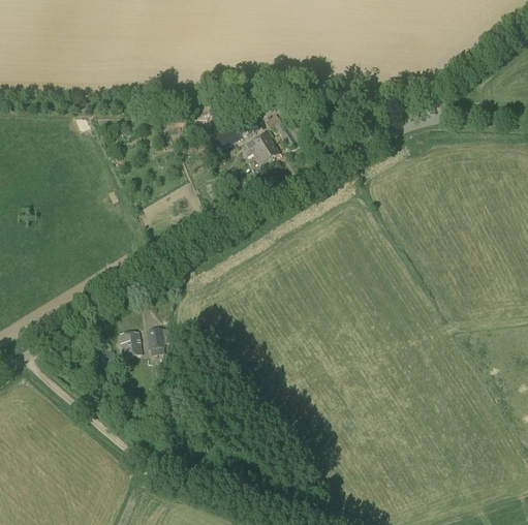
[(280,121),(275,113),(264,119),(270,128),(274,125),(287,147),(296,142),(294,141),(303,135),(300,131),(309,125),(305,119),(296,124),(289,115),(280,121)]
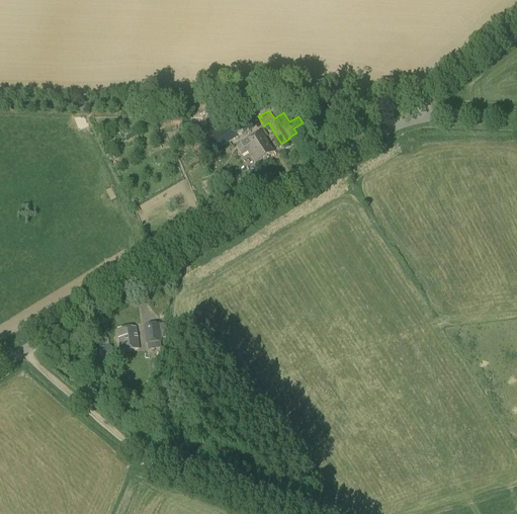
[(181,113),(170,113),(170,122),(181,122),(181,113)]
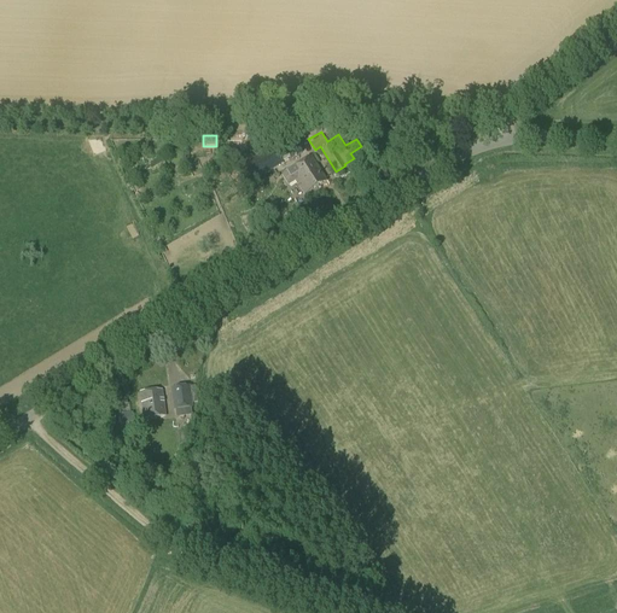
[(280,140),(272,145),(280,158),(289,153),(280,140)]
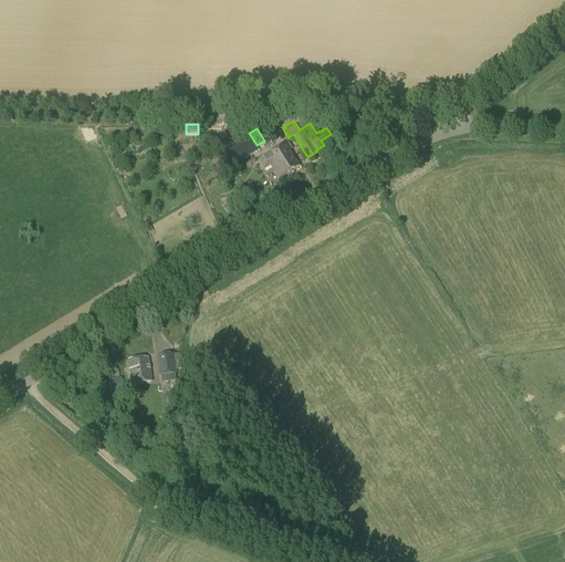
[(248,134),(219,152),(226,163),(244,152),(243,149),(253,143),(248,134)]
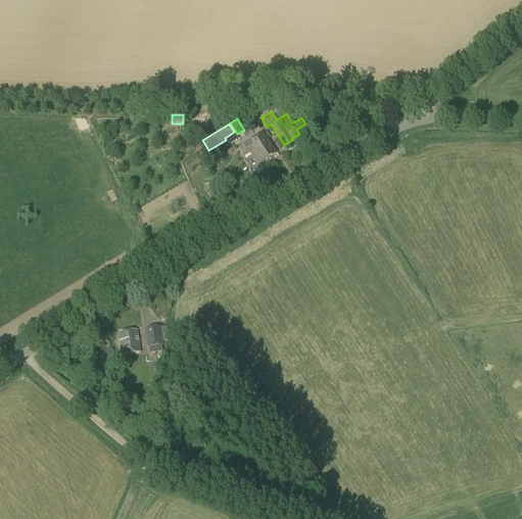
[(256,161),(276,150),(264,129),(237,144),(243,154),(249,150),(256,161)]
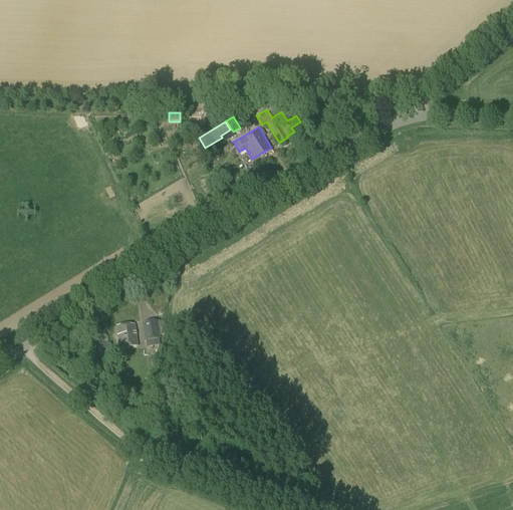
[(141,320),(144,338),(160,336),(157,317),(141,320)]
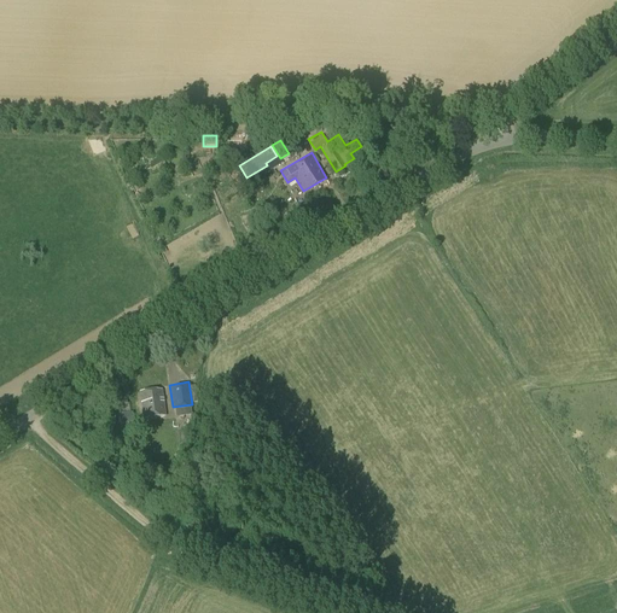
[(143,415),(166,412),(162,386),(139,390),(143,415)]
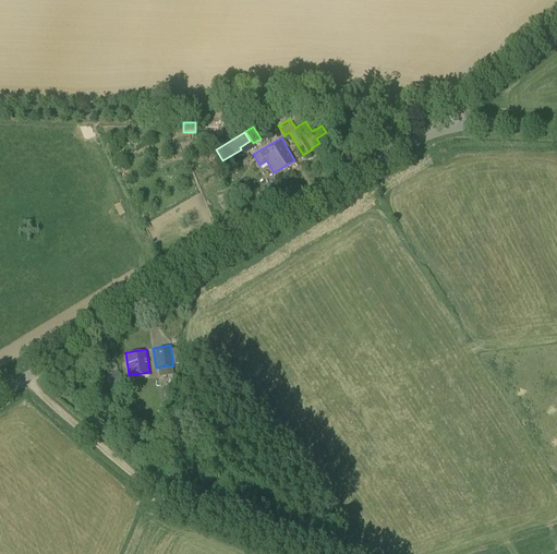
[(103,381),(120,377),(118,369),(100,372),(103,381)]
